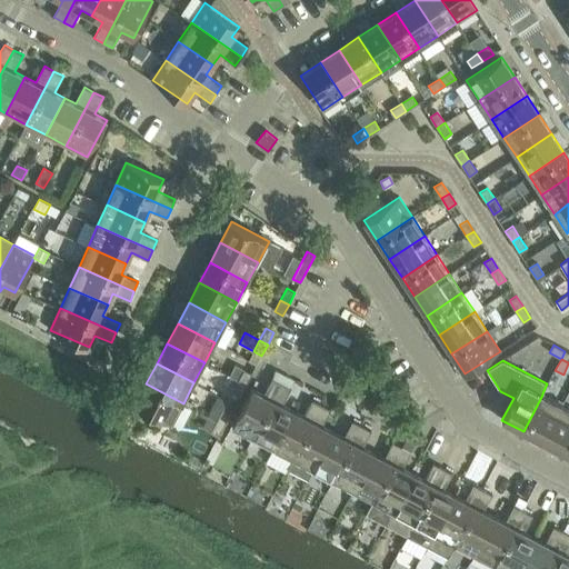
[(245,369),(238,380),(246,385),(252,373),(245,369)]
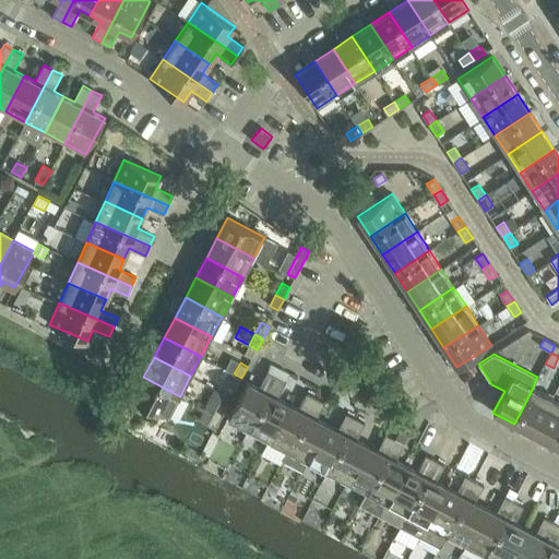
[(259,388),(248,381),(228,418),(249,429),(281,369),(272,364),(259,388)]
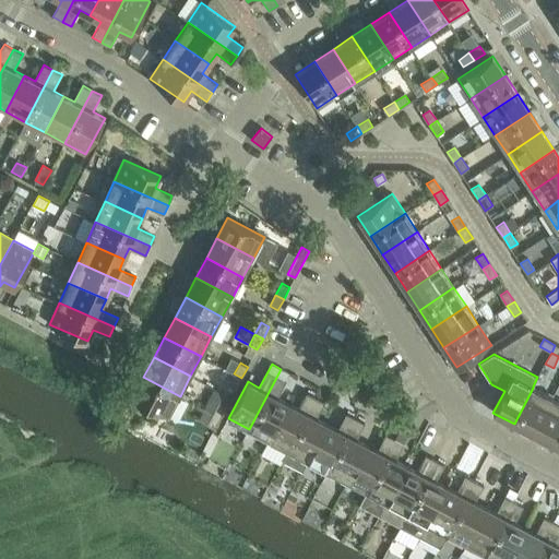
[(281,369),(249,429),(269,439),(288,403),(277,397),(286,381),(285,380),(288,373),(281,369)]
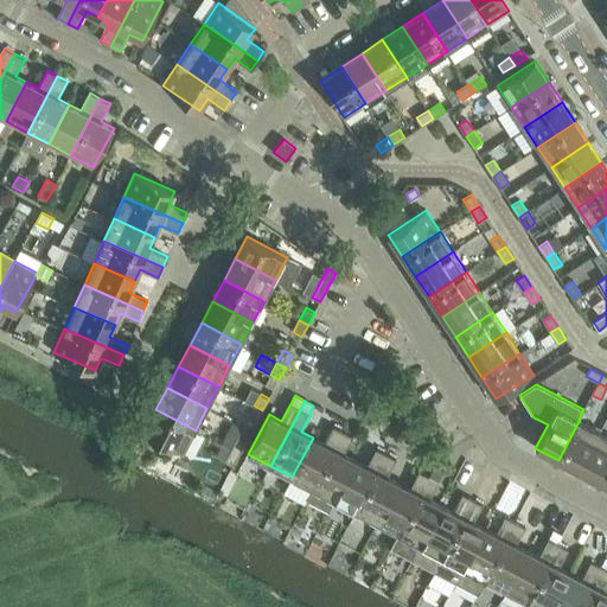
[(262,410),(254,406),(248,419),(256,423),(262,410)]
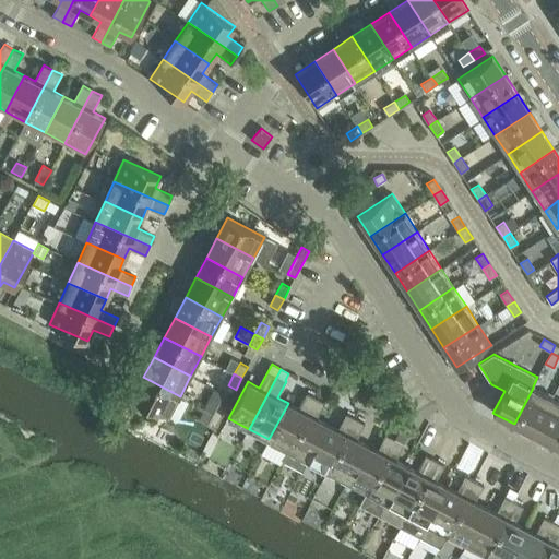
[(180,396),(143,377),(132,397),(169,417),(180,396)]
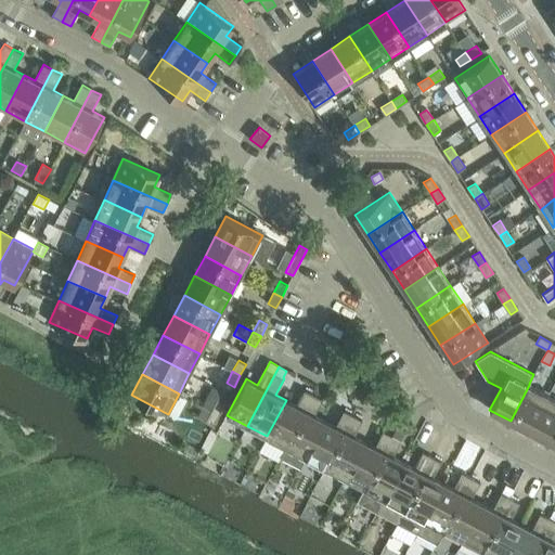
[(529,385),(511,421),(530,430),(549,395),(529,385)]
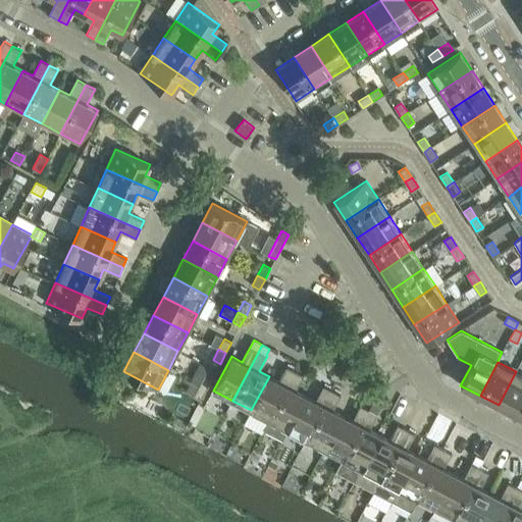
[(269,376),(251,410),(269,420),(296,370),(286,366),(278,381),(269,376)]
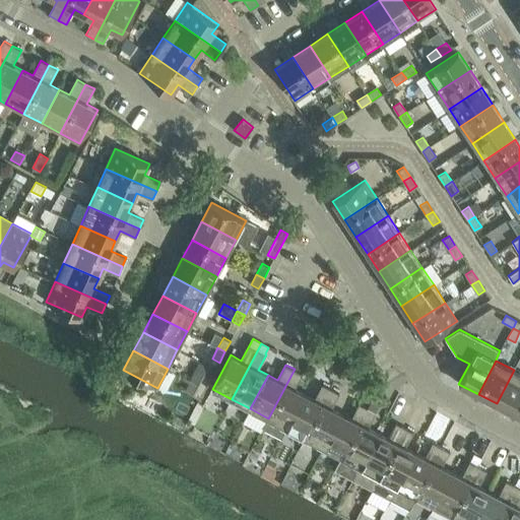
[(295,369),(268,418),(286,428),(305,394),(295,389),(303,374),(295,369)]
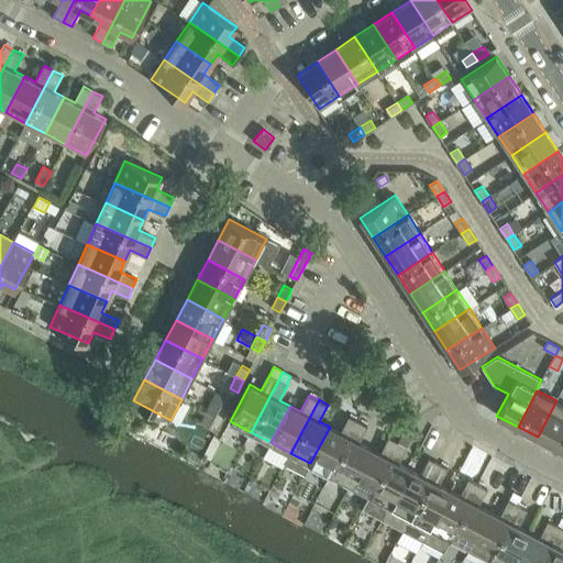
[(562,404),(556,400),(538,437),(558,448),(562,435),(562,404)]
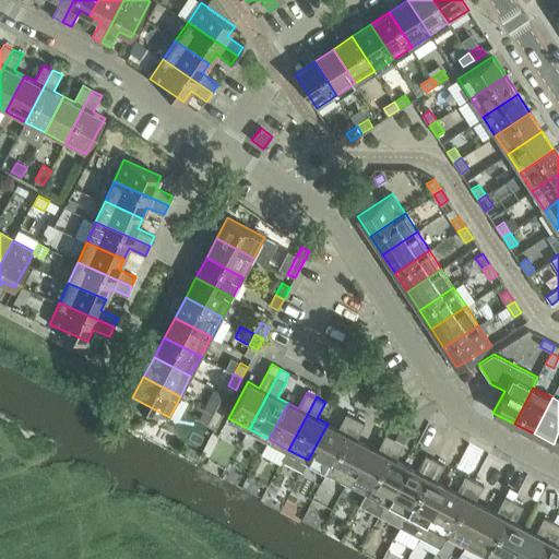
[(219,402),(213,414),(221,417),(227,406),(219,402)]
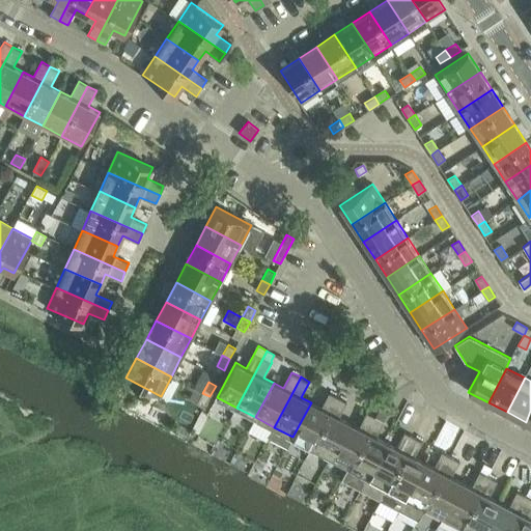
[(112,387),(108,395),(120,401),(124,393),(121,391),(112,387)]
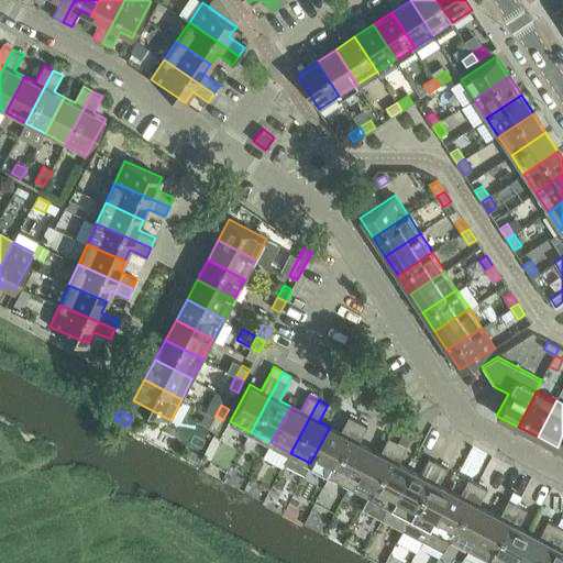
[(330,427),(310,463),(330,474),(359,421),(349,416),(340,432),(330,427)]
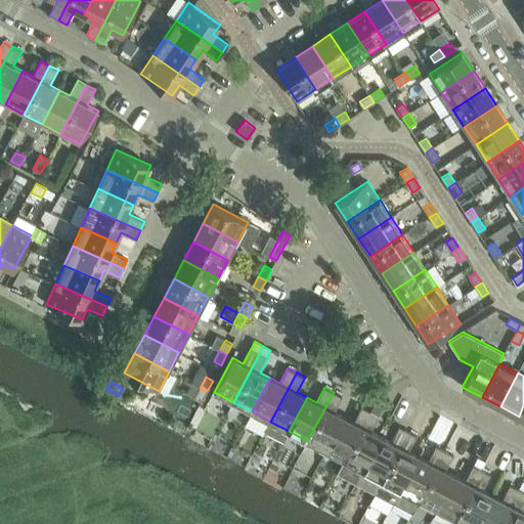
[(207,391),(200,388),(194,398),(202,402),(207,391)]
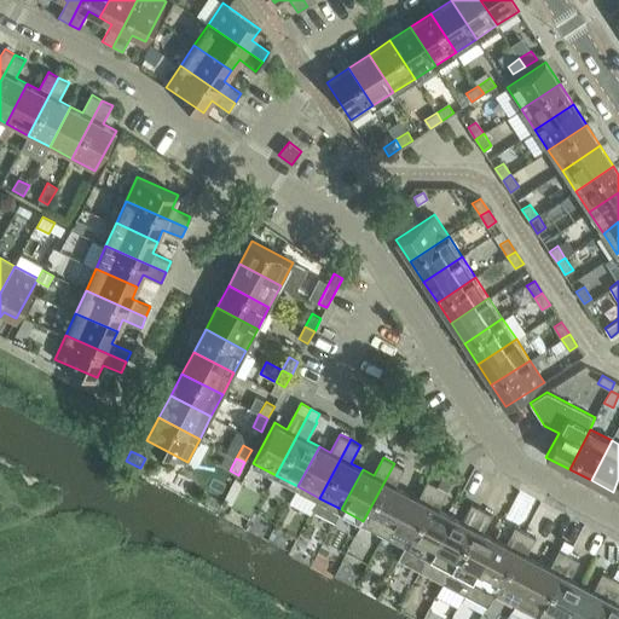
[(394,463),(363,521),(385,532),(406,492),(394,486),(404,468),(394,463)]
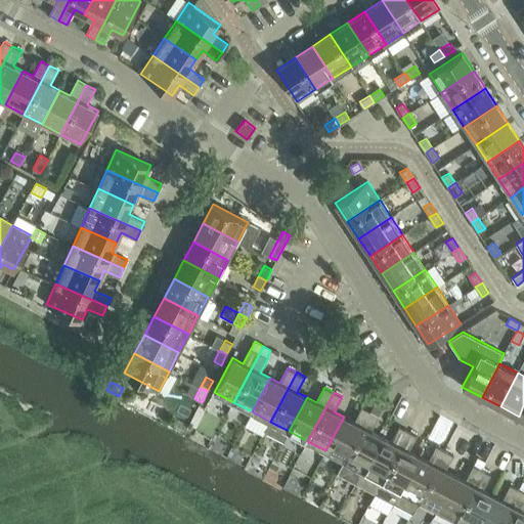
[(325,450),(344,460),(344,461),(370,410),(361,406),(353,422),(344,417),(325,450)]
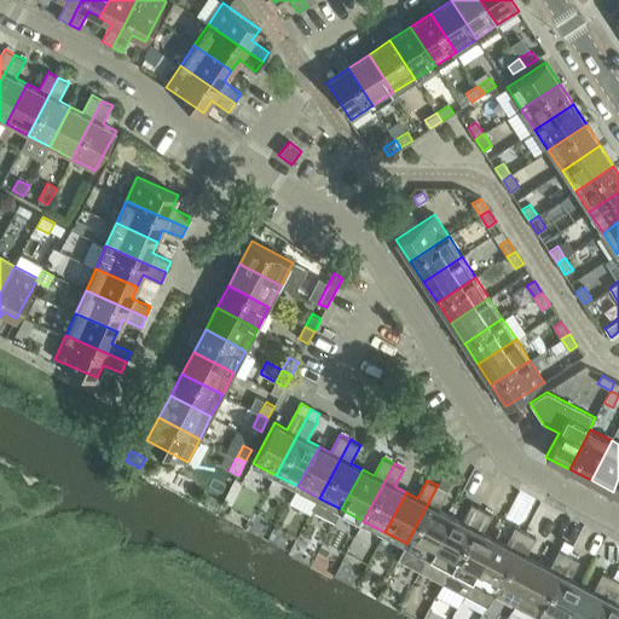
[(406,544),(406,543),(398,559),(421,571),(450,515),(438,509),(447,491),(438,485),(406,544)]
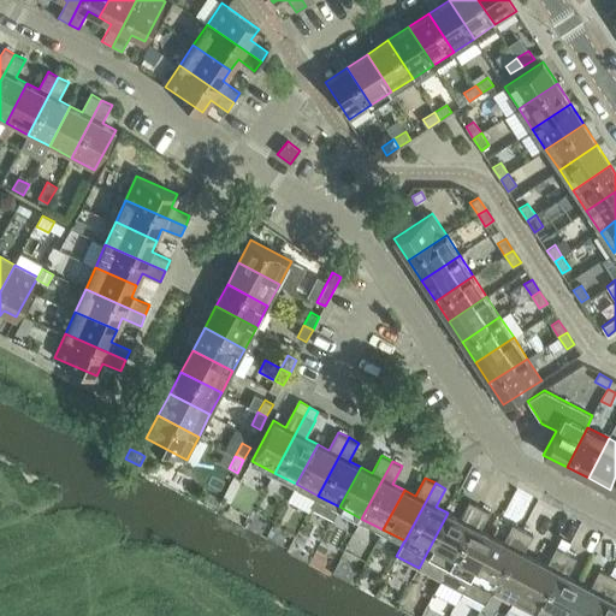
[(448,513),(419,568),(440,580),(479,507),(469,501),(460,519),(448,513)]
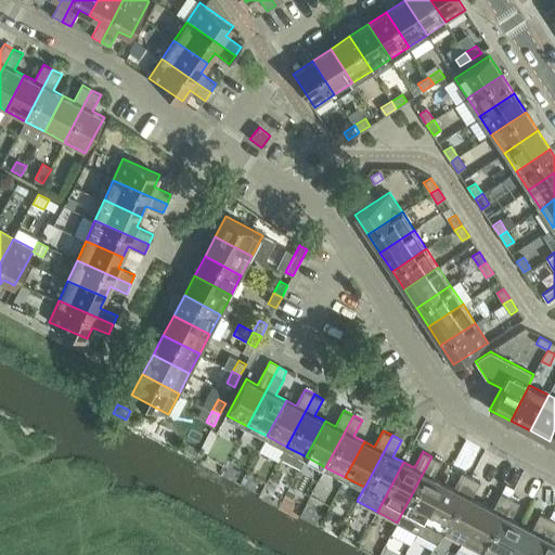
[(431,456),(397,523),(416,532),(443,482),(433,477),(441,461),(431,456)]
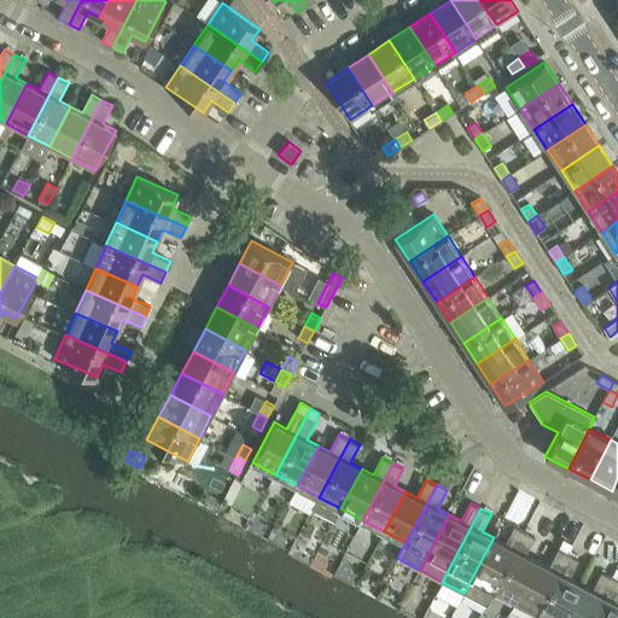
[(494,537),(464,593),(487,605),(495,589),(494,589),(524,531),(514,525),(505,543),(494,537)]
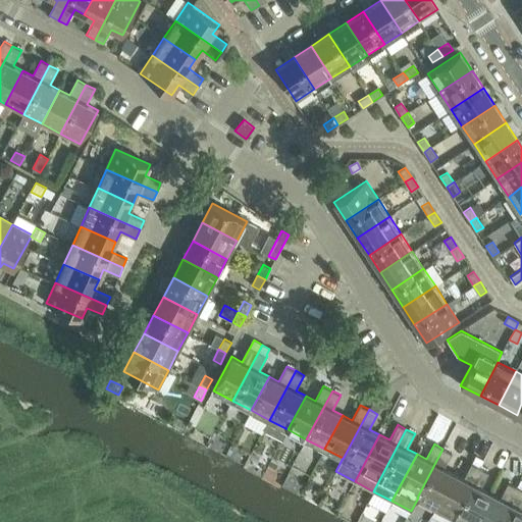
[(417,498),(418,498),(435,507),(454,473),(444,468),(452,453),(442,449),(417,498)]
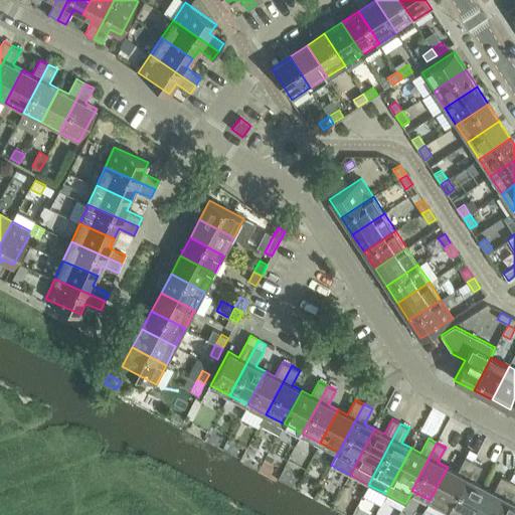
[(470,451),(466,458),(473,462),(477,455),(470,451)]
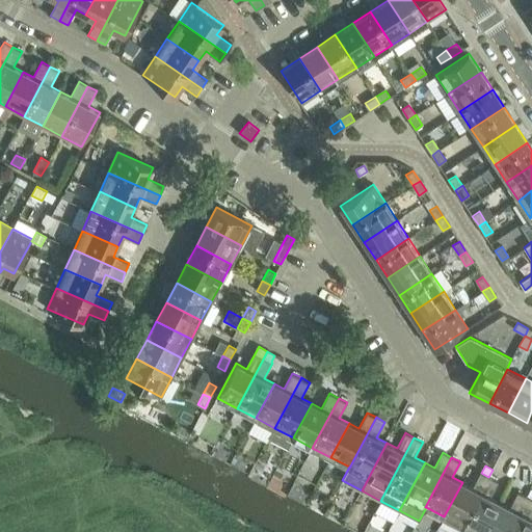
[(462,482),(444,516),(462,527),(488,477),(481,473),(480,472),(472,487),(462,482)]
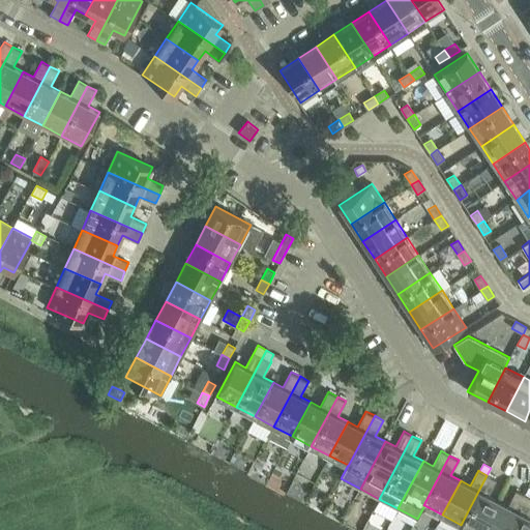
[(487,475),(461,525),(470,529),(481,529),(498,500),(488,495),(496,479),(487,475)]
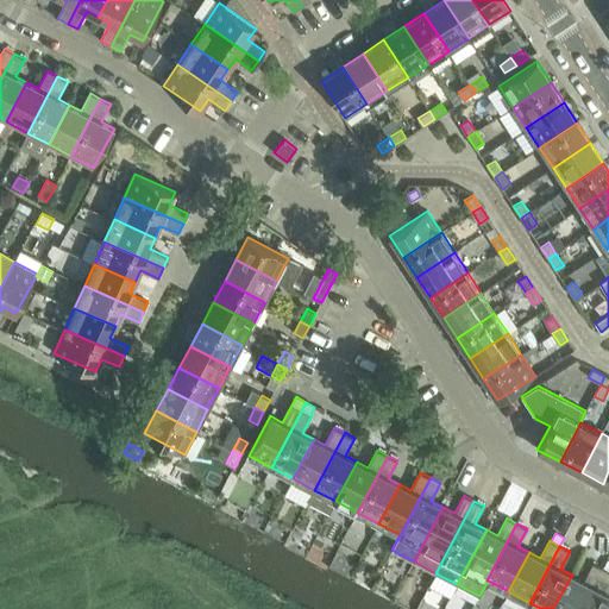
[(572,575),(553,608),(581,608),(602,569),(592,563),(583,581),(572,575)]
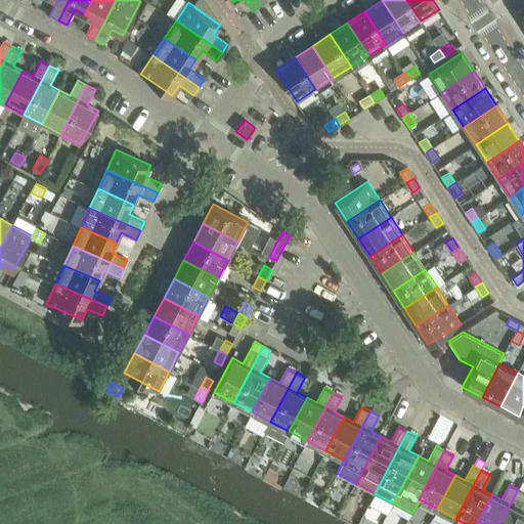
[(523,491),(518,489),(499,523),(523,523),(523,511),(519,509),(523,498),(523,491)]
